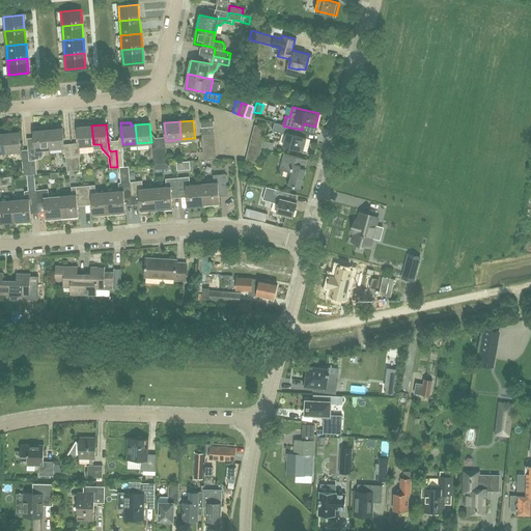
[(264,134),(267,128),(254,124),(253,131),(264,134)]
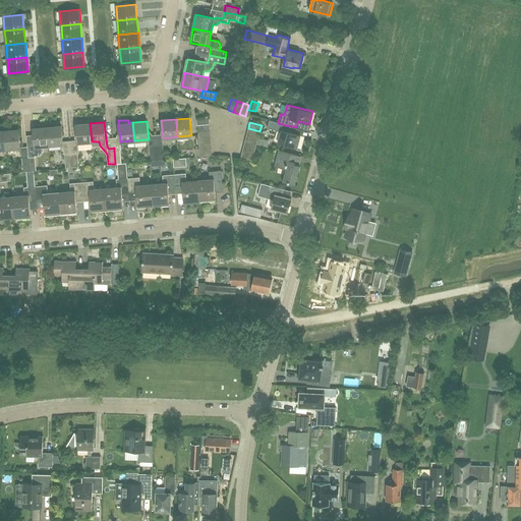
[(77,142),(92,141),(90,123),(75,124),(77,142)]
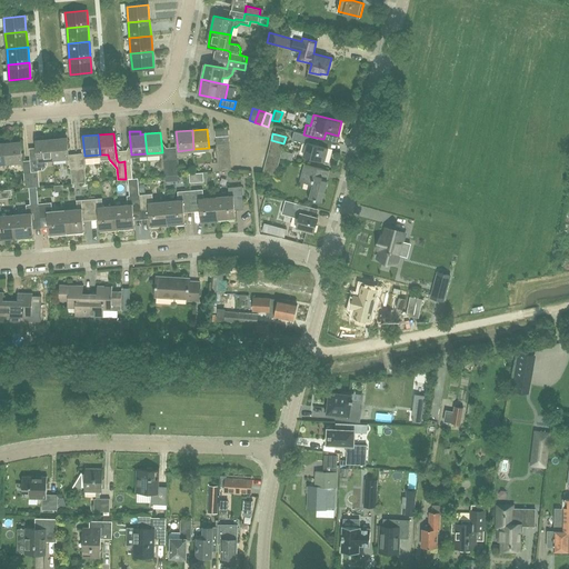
[(53,159),(51,139),(48,139),(47,136),(36,137),(38,159),(38,160),(30,161),(31,172),(38,171),(39,170),(43,170),(48,165),(47,160),(53,159)]
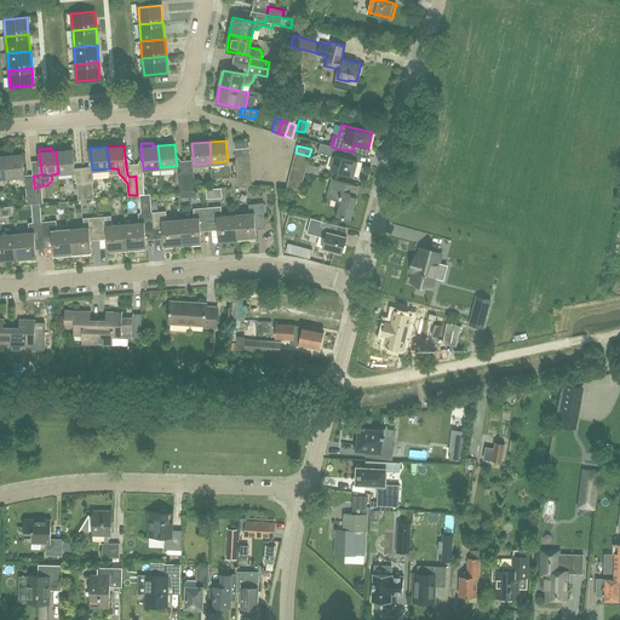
[(345,158),(346,150),(339,149),(337,156),(334,155),(331,170),(354,176),(357,161),(345,158)]
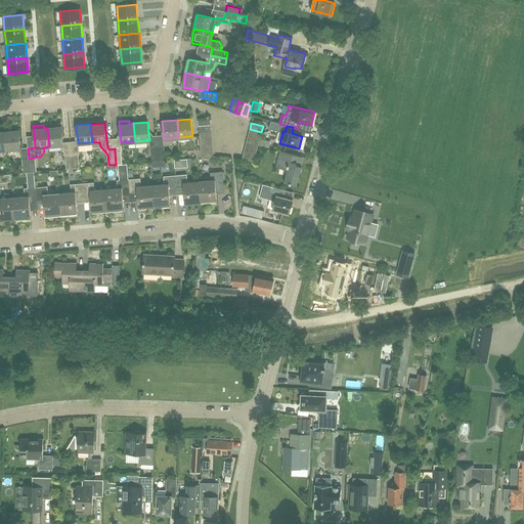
[(49,146),(63,145),(61,127),(47,128),(49,146)]
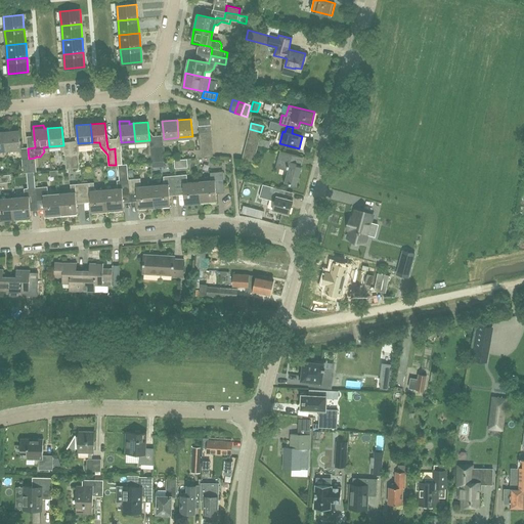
[(260,138),(261,132),(250,129),(248,135),(260,138)]
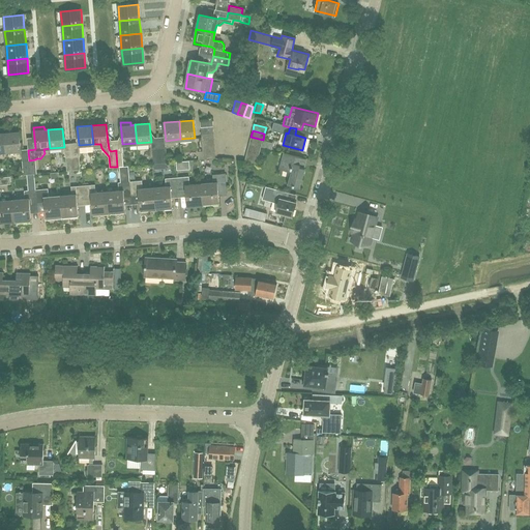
[(6,152),(21,150),(19,131),(5,134),(6,152)]
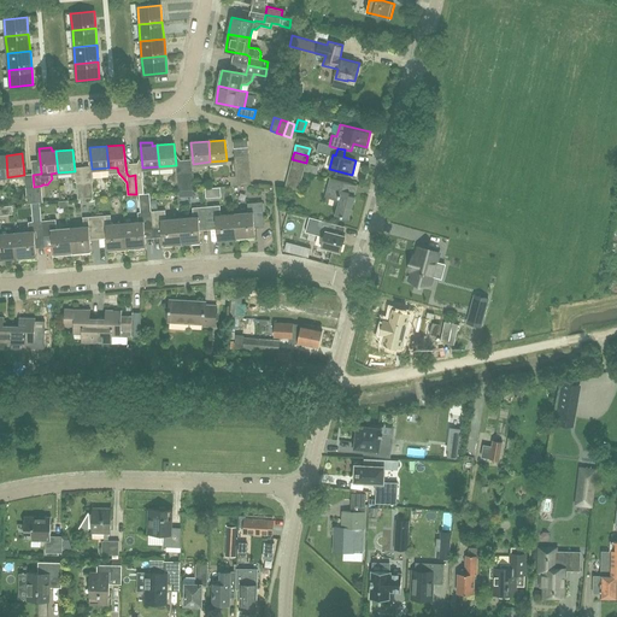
[(304,170),(306,163),(292,159),(291,166),(304,170)]
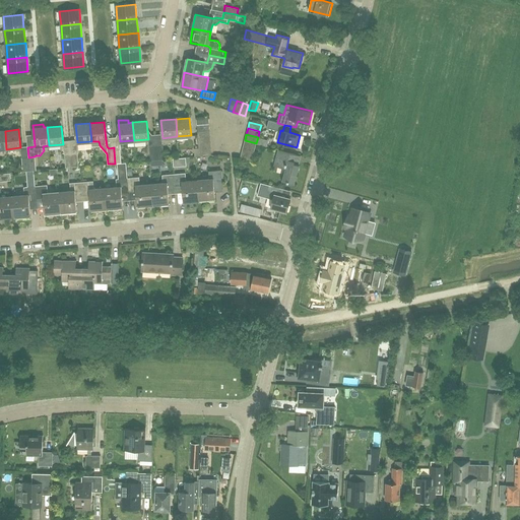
[(255,148),(256,143),(245,140),(243,145),(255,148)]
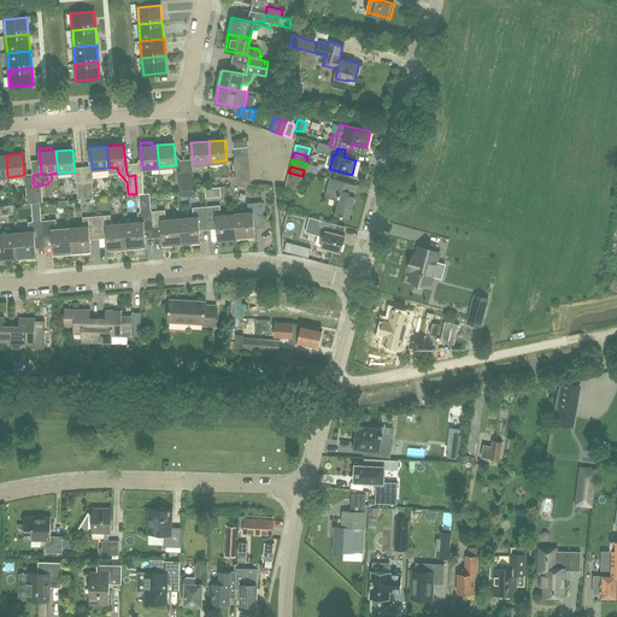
[(300,183),(303,176),(288,172),(287,180),(300,183)]
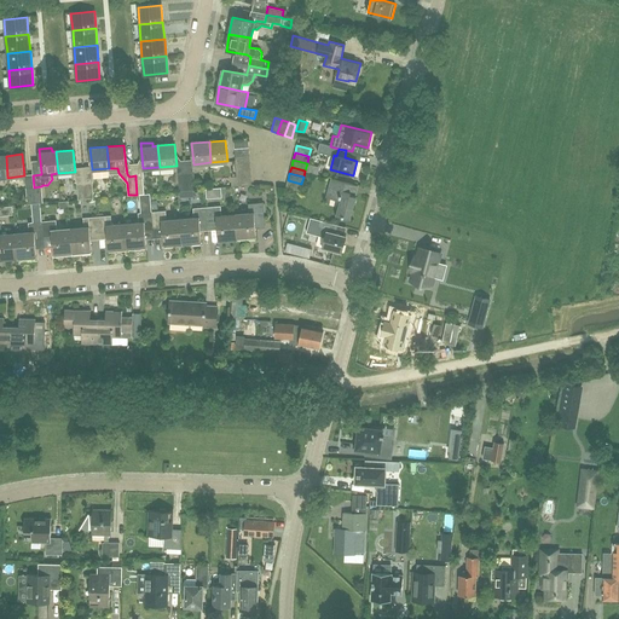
[(351,219),(357,196),(351,195),(353,184),(331,179),(327,197),(340,201),(336,215),(351,219)]
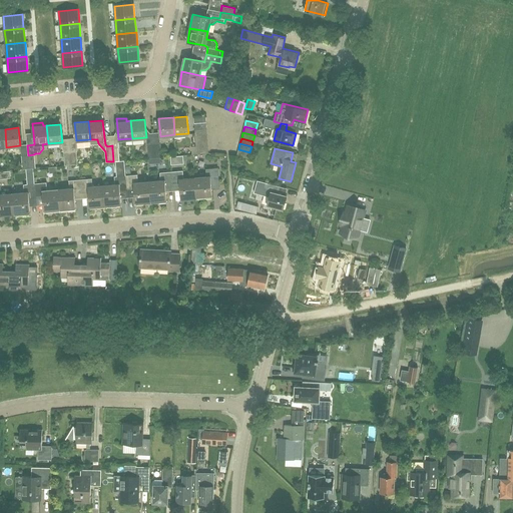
[(248,158),(249,152),(238,149),(236,155),(248,158)]
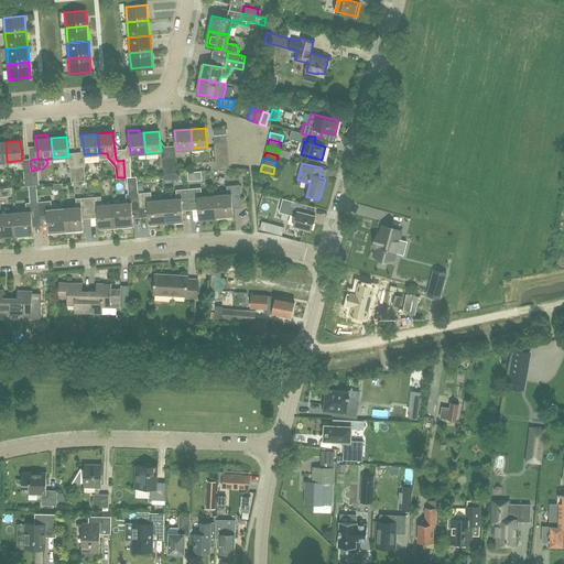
[(126,186),(136,185),(136,177),(126,179),(126,186)]
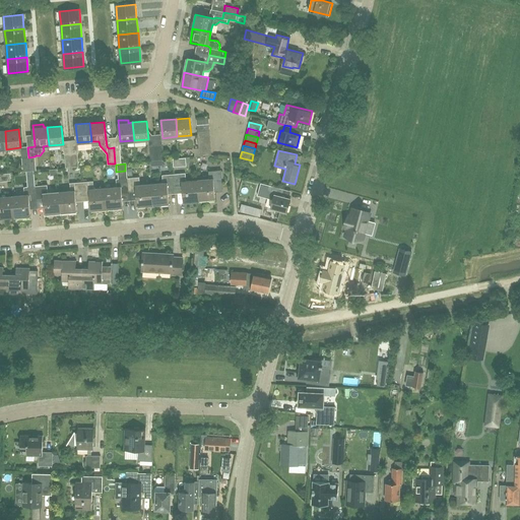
[(209,179),(197,180),(199,202),(215,201),(214,191),(222,190),(222,184),(221,170),(208,171),(209,179)]
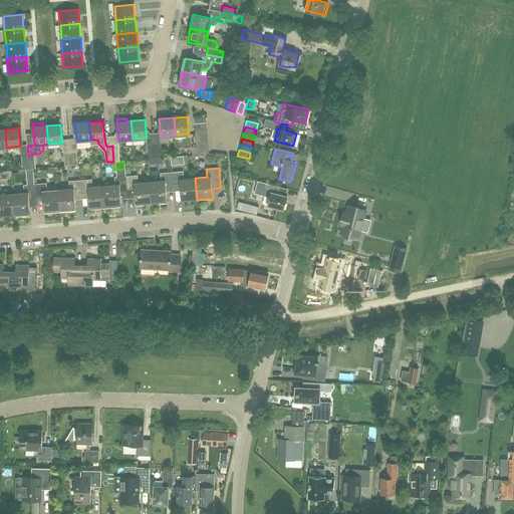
[(184,179),(183,171),(172,172),(173,186),(180,186),(182,202),(197,200),(195,178),(184,179)]
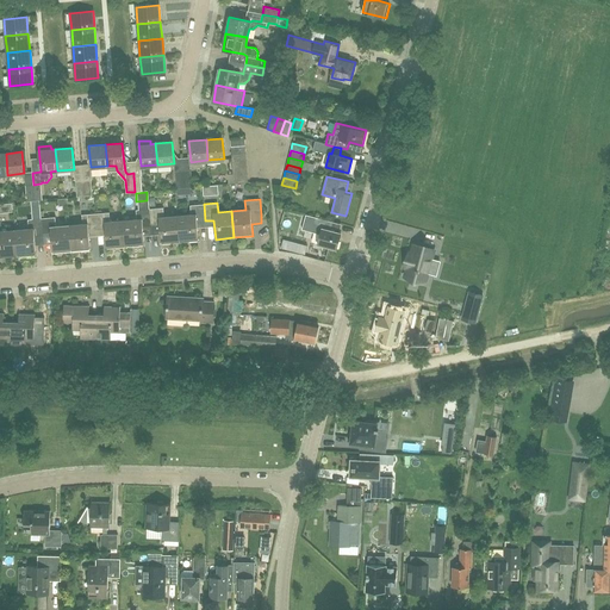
[(180,243),(198,241),(197,222),(205,221),(204,204),(190,205),(191,215),(178,216),(180,243)]
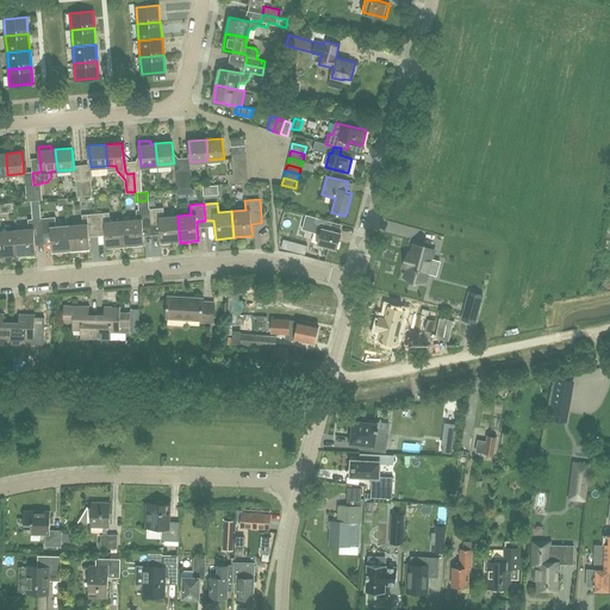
[(165,217),(163,207),(150,209),(151,225),(160,225),(161,244),(180,243),(178,216),(165,217)]
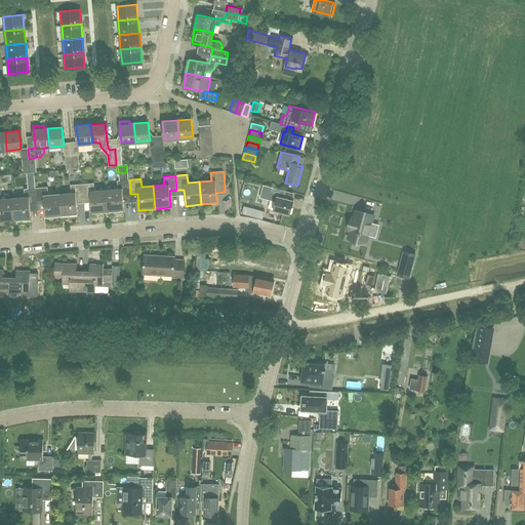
[(109,212),(124,211),(123,195),(130,194),(129,179),(117,180),(118,189),(107,190),(109,212)]
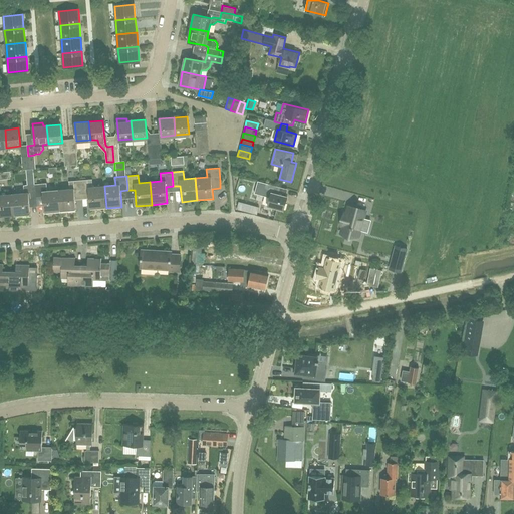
[(60,212),(76,211),(75,195),(82,194),(81,180),(69,182),(70,189),(58,190),(60,212)]
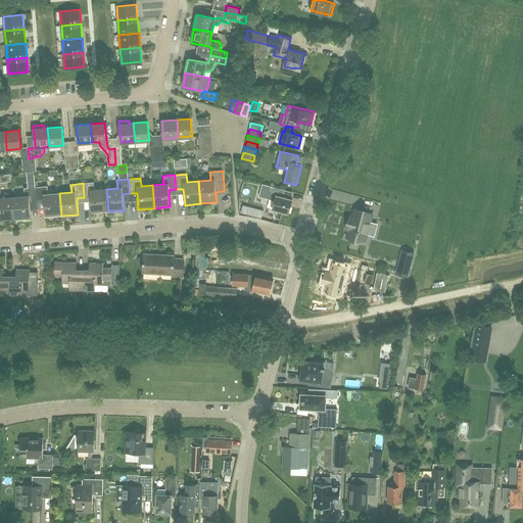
[(94,190),(93,183),(83,183),(84,197),(90,197),(92,214),(108,211),(106,189),(94,190)]
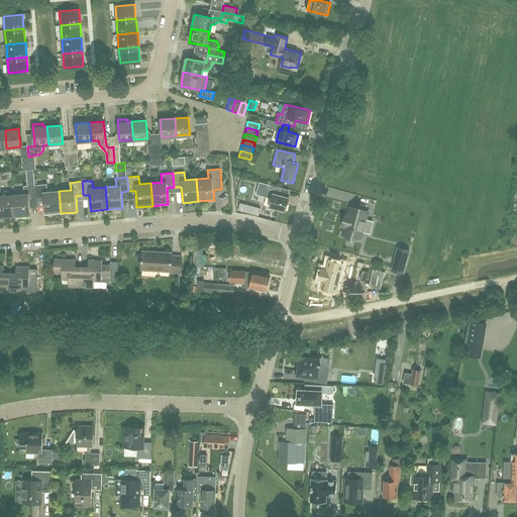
[(285,210),(289,197),(281,195),(283,188),(260,182),(256,195),(272,199),(270,206),(285,210)]
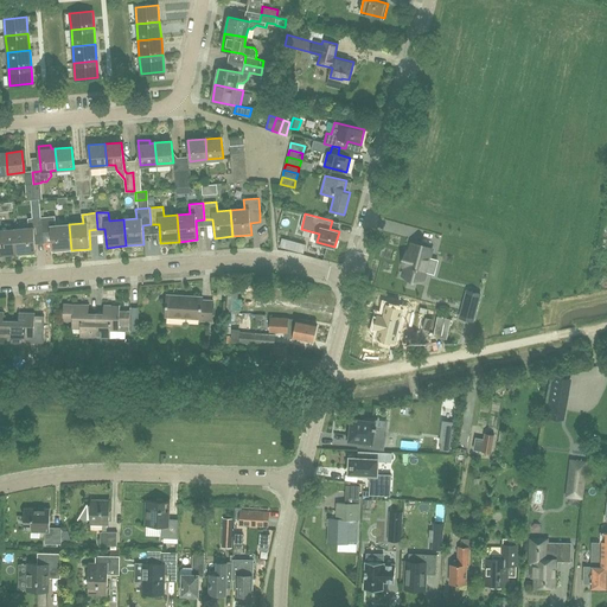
[(56,225),(55,216),(42,217),(43,235),(51,234),(52,253),(71,250),(69,224),(56,225)]
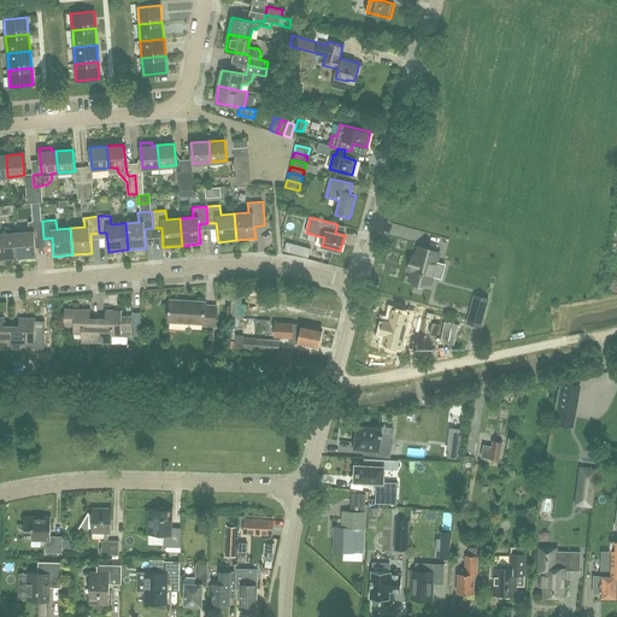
[(18,259),(36,258),(35,239),(43,239),(42,221),(28,222),(29,231),(16,233),(18,259)]
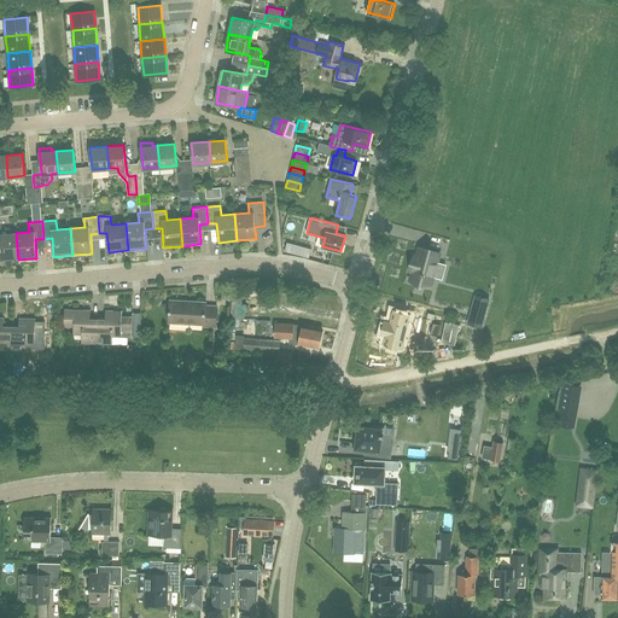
[(1,234),(1,225),(0,225),(0,261),(18,260),(16,233),(1,234)]
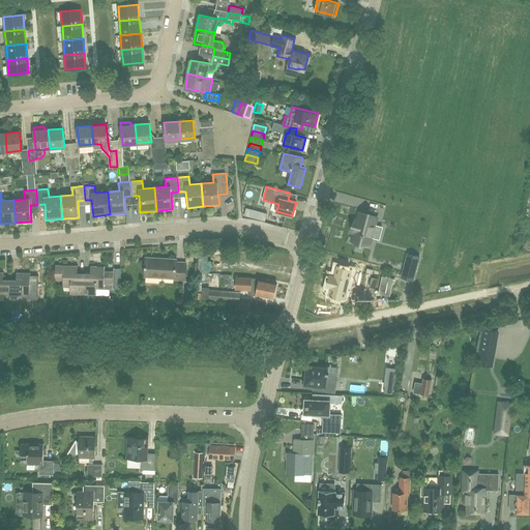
[(377,217),(360,212),(358,221),(355,219),(352,232),(354,233),(352,240),(369,245),(377,217)]
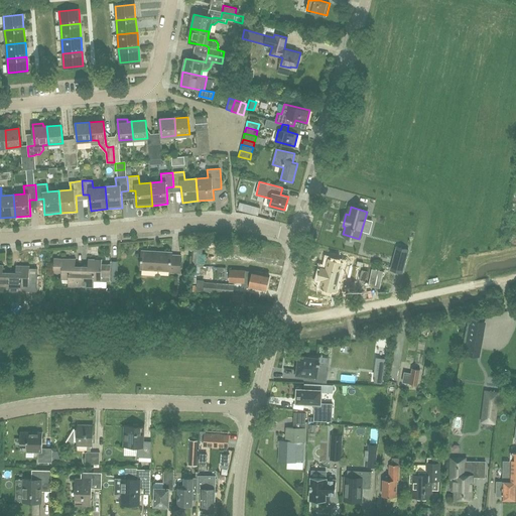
[(180,273),(181,255),(171,255),(171,252),(142,251),(141,269),(151,269),(151,271),(180,273)]
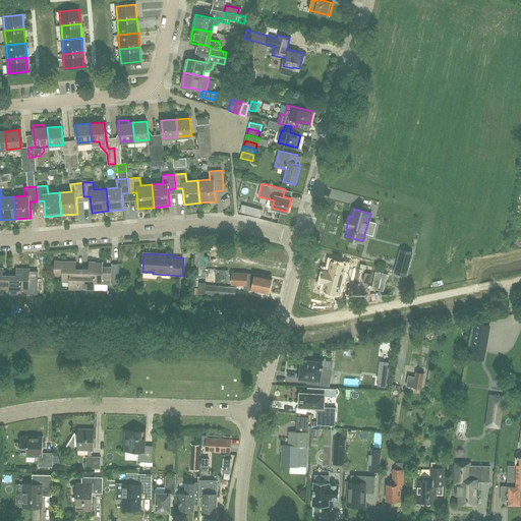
[(396,273),(406,276),(410,261),(400,257),(396,273)]
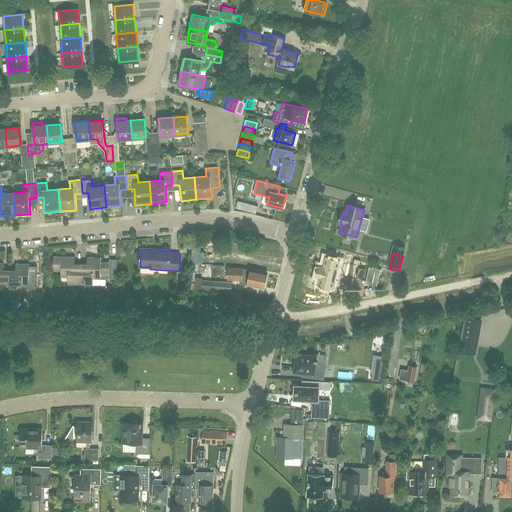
[(80,285),(81,263),(75,263),(75,256),(54,256),(53,269),(61,270),(61,277),(68,277),(68,284),(80,285)]
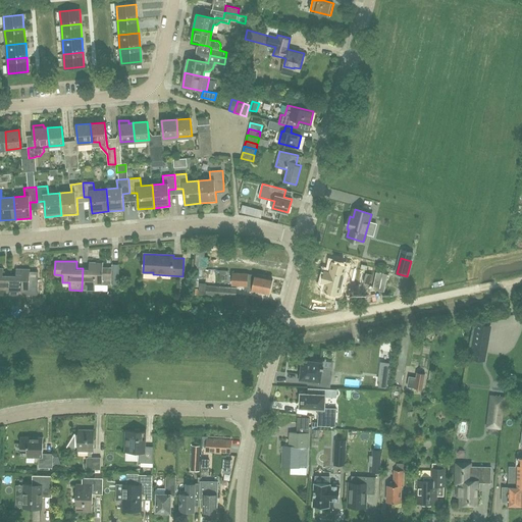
[(83,268),(82,291),(95,291),(96,284),(102,284),(102,277),(111,277),(111,284),(118,284),(119,264),(112,264),(112,267),(103,266),(103,262),(89,262),(89,269),(83,268)]
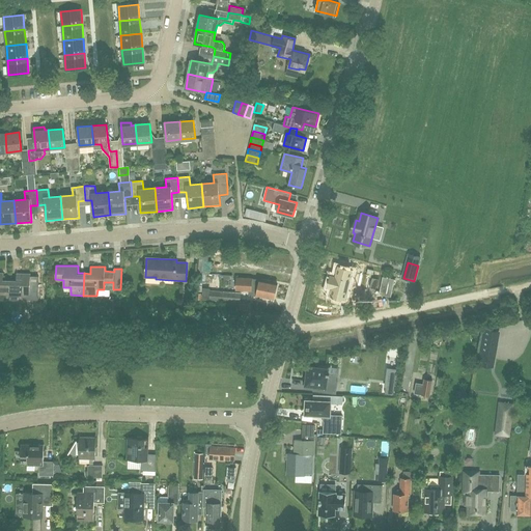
[(353,271),(337,267),(335,277),(331,276),(328,287),(332,288),(330,296),(345,300),(353,271)]
